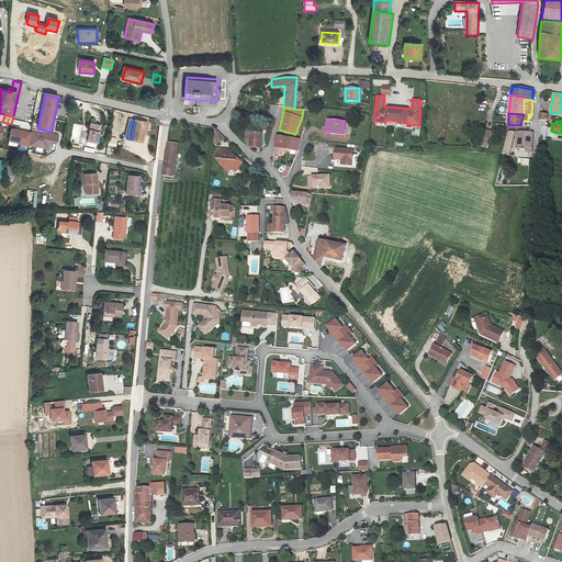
[(143,134),(145,124),(135,122),(132,139),(132,141),(142,144),(144,134),(143,134)]
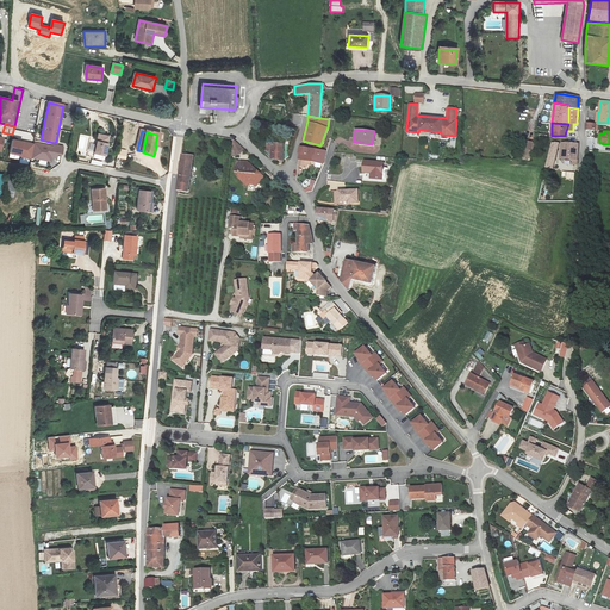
[(88,145),(94,148),(97,138),(81,135),(76,153),(86,155),(88,145)]
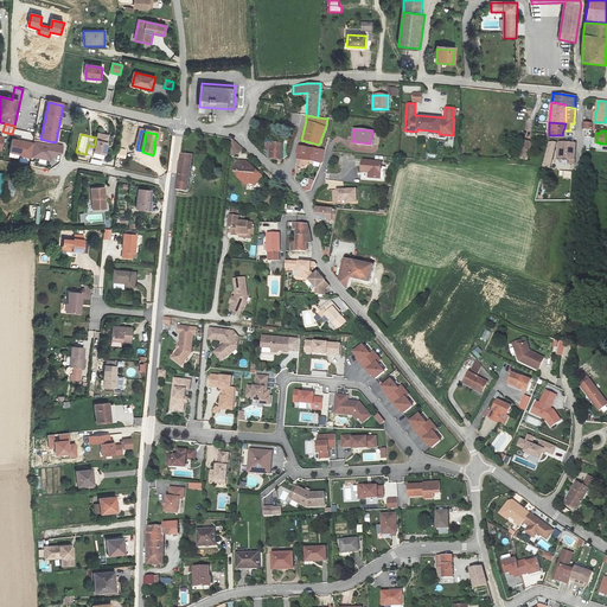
[(108,136),(98,134),(94,153),(104,155),(108,136)]
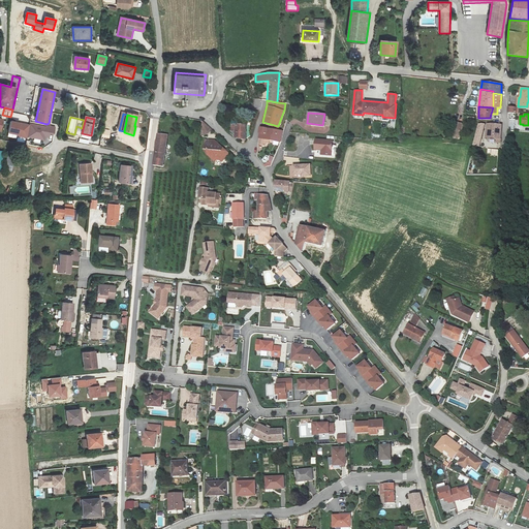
[(159,135),(156,163),(165,164),(169,133),(166,133),(166,127),(166,120),(161,119),(159,135)]
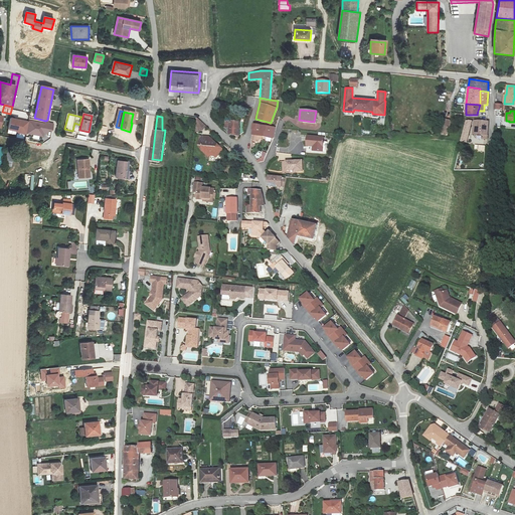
[(43,133),(45,121),(34,118),(32,131),(43,133)]
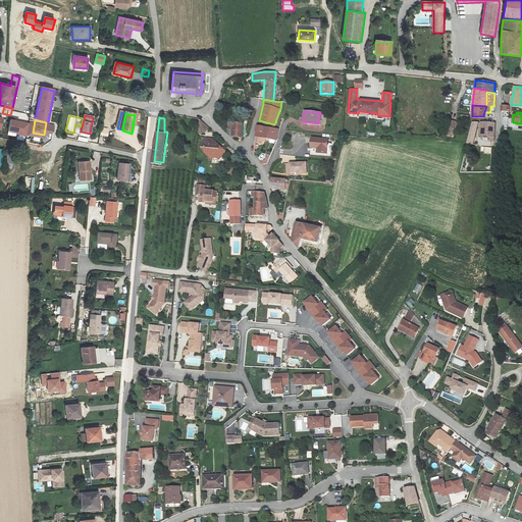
[(200,119),(198,134),(203,133),(207,129),(209,127),(200,119)]
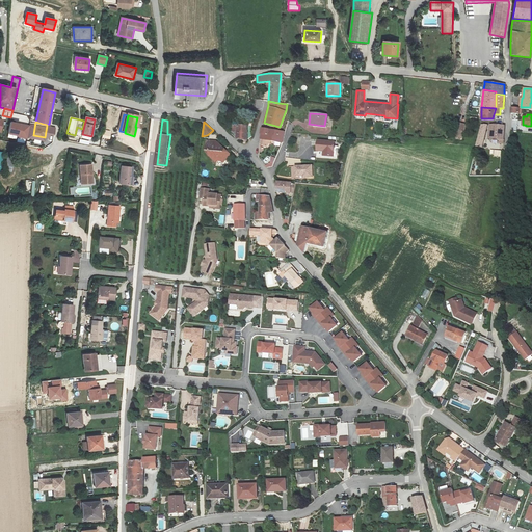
[(456,133),(462,135),(467,125),(460,123),(456,133)]
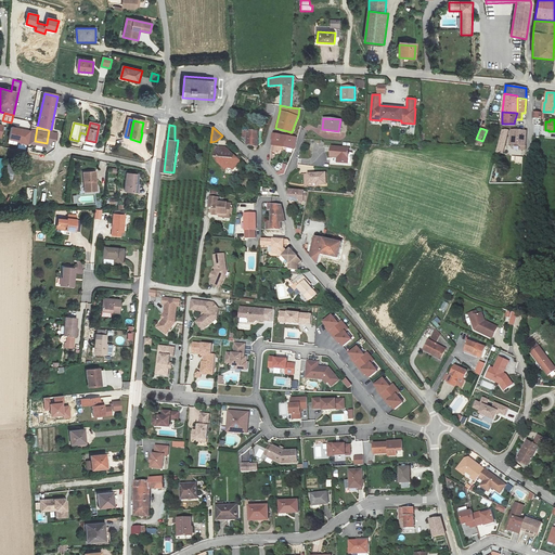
[(258,132),(258,130),(243,129),(243,137),(248,138),(247,143),(258,145),(259,136),(262,137),(262,133),(258,132)]
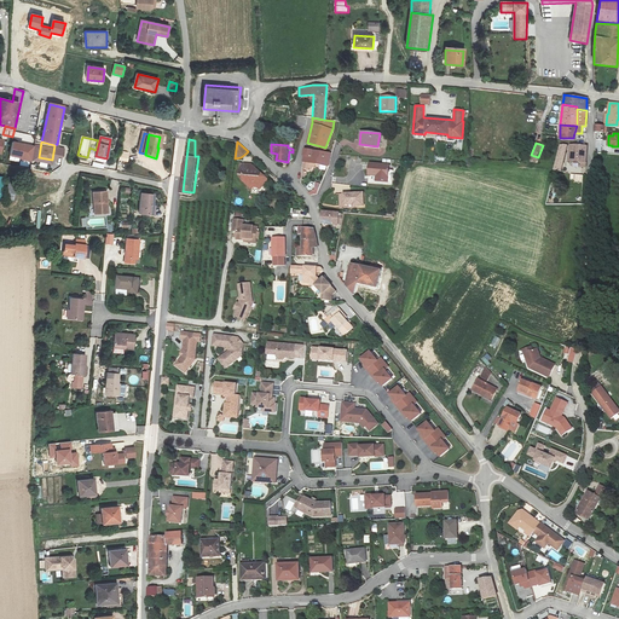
[(560,171),(567,144),(560,145),(554,167),(560,171)]
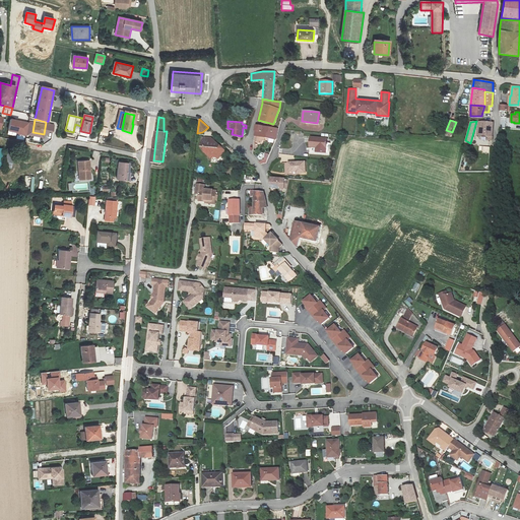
[(488,140),(491,140),(492,123),(491,121),(478,121),(477,135),(488,136),(488,140)]
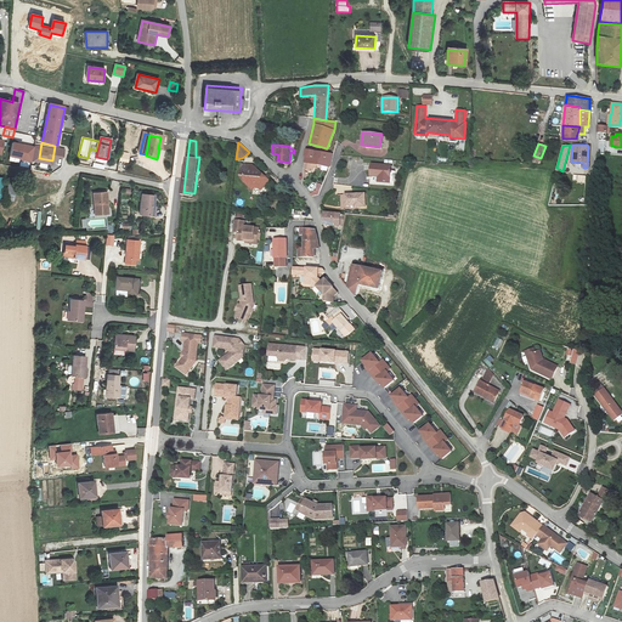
[(306,148),(304,162),(314,164),(329,167),(333,153),(306,148)]
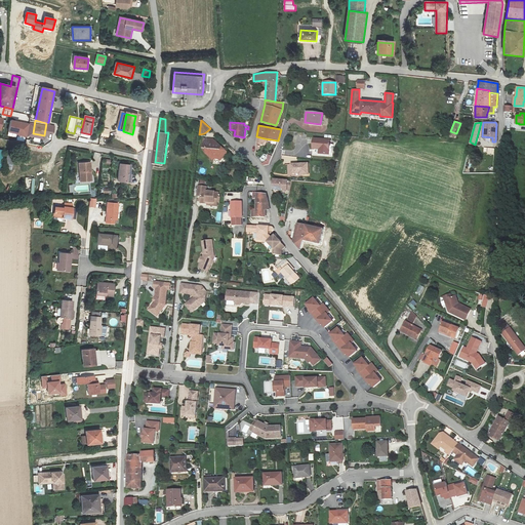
[(215,140),(205,139),(204,150),(208,150),(208,154),(217,164),(228,155),(226,152),(221,152),(221,148),(215,140)]
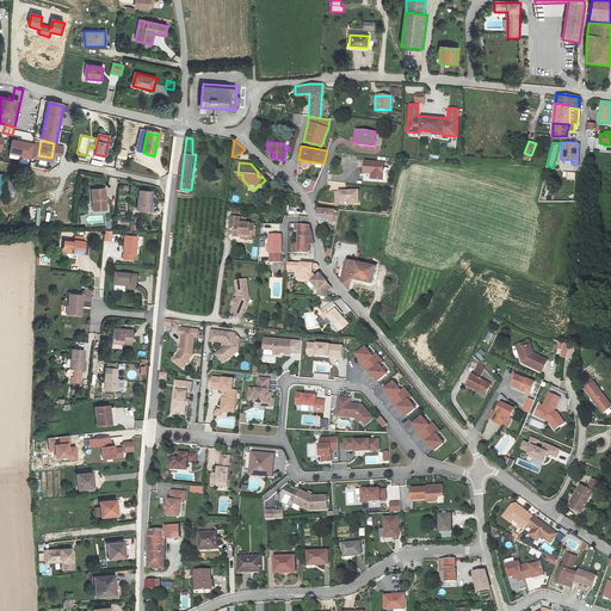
[(377,176),(377,181),(383,183),(386,165),(365,162),(364,173),(372,174),(377,176)]
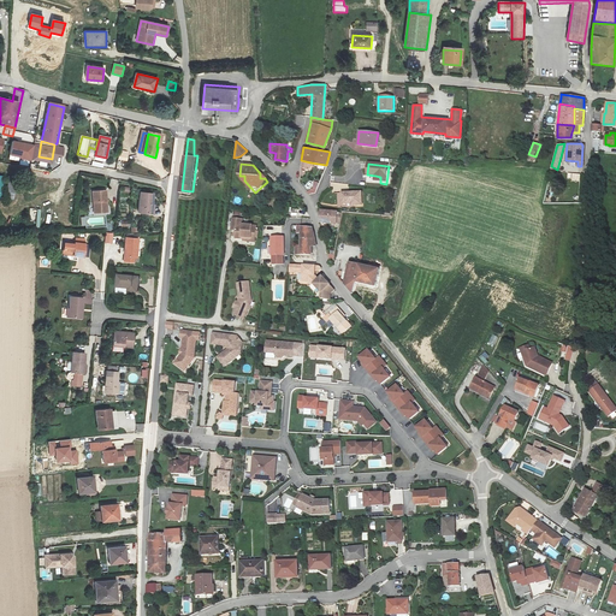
[(10,177),(6,200),(15,201),(17,178),(10,177)]
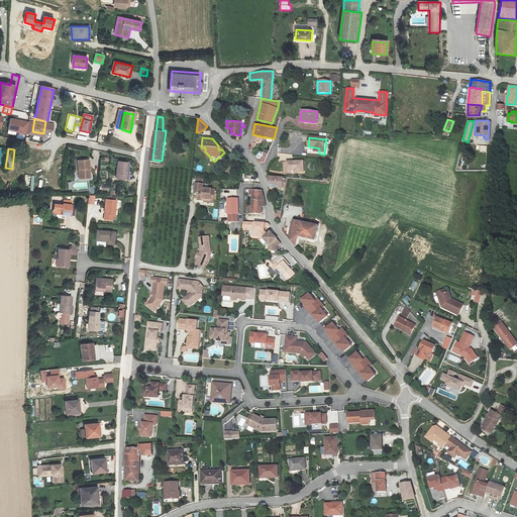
[(257,161),(260,163),(265,161),(268,153),(264,152),(263,159),(261,159),(261,160),(257,161)]
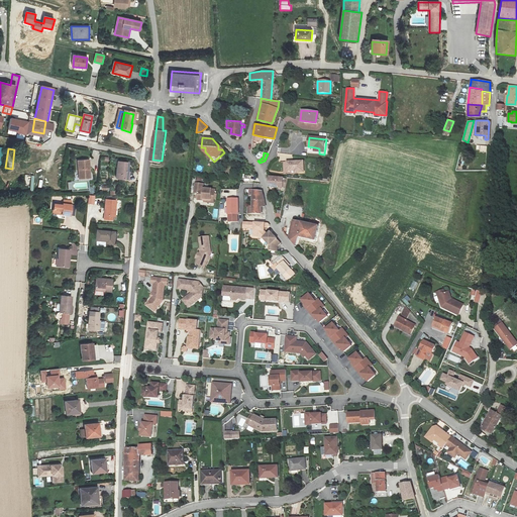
[(80,172),(80,181),(90,180),(89,162),(78,163),(79,172),(80,172)]
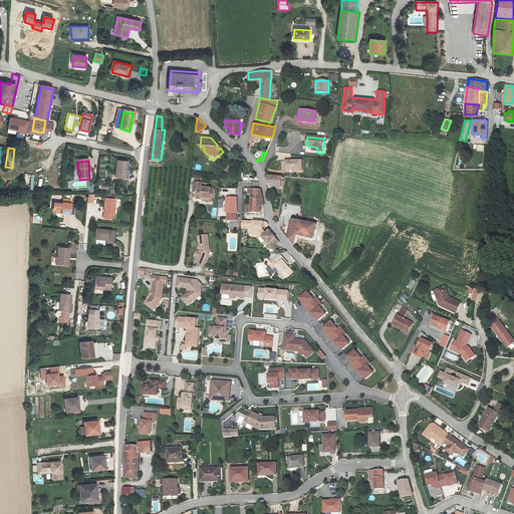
[(129,162),(117,161),(115,178),(129,181),(130,172),(127,171),(129,162)]
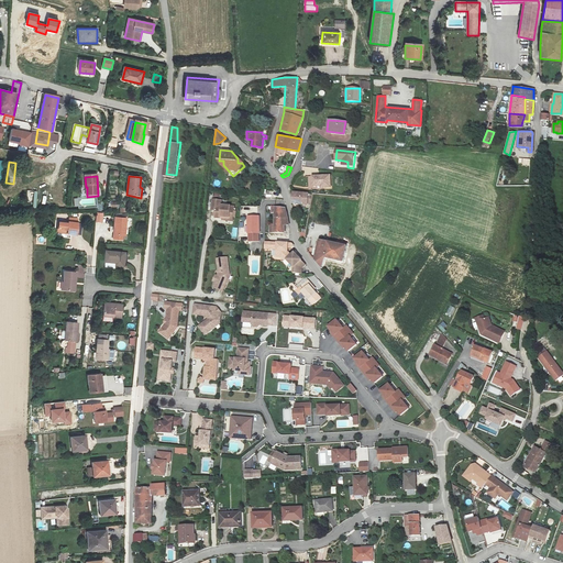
[(331,176),(312,176),(312,185),(321,186),(321,188),(331,188),(331,176)]
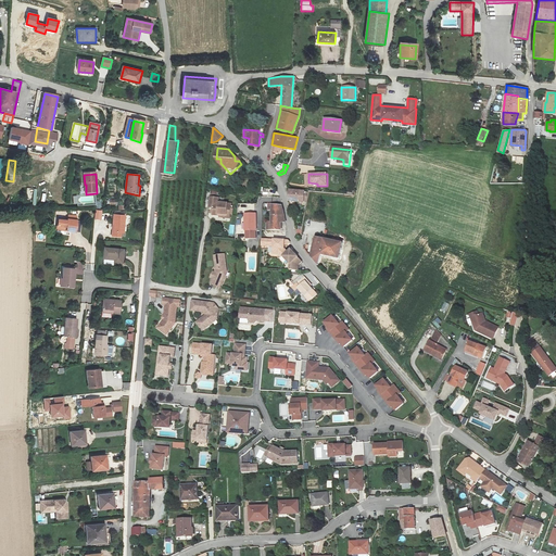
[(27,201),(33,201),(33,205),(37,205),(36,188),(27,189),(27,201)]
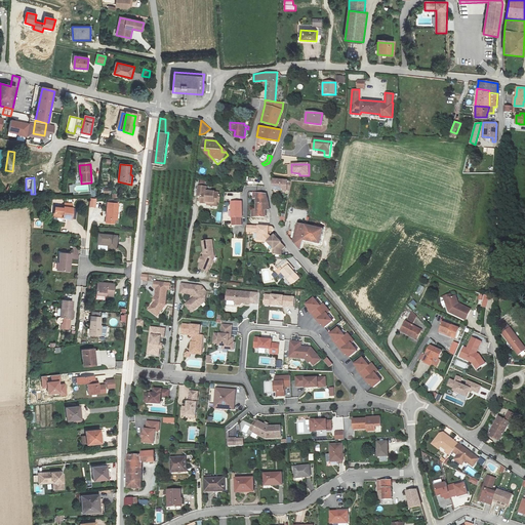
[(288,189),(290,190),(292,180),(275,177),(273,189),(287,191),(288,189)]
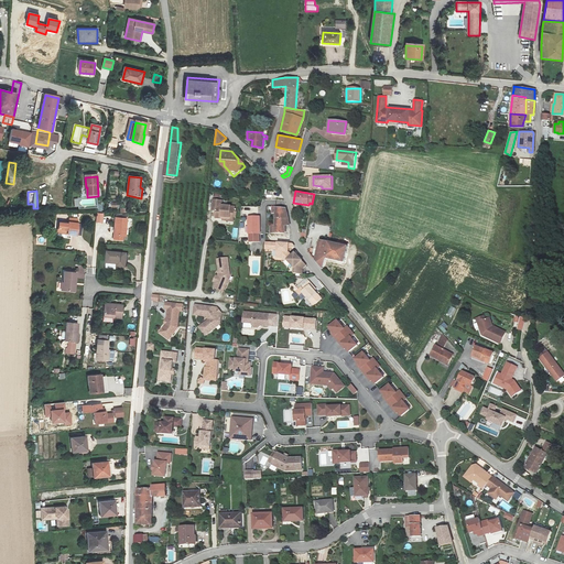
[(223,201),(214,201),(213,210),(217,212),(216,219),(224,219),(234,220),(236,207),(223,206),(223,201)]
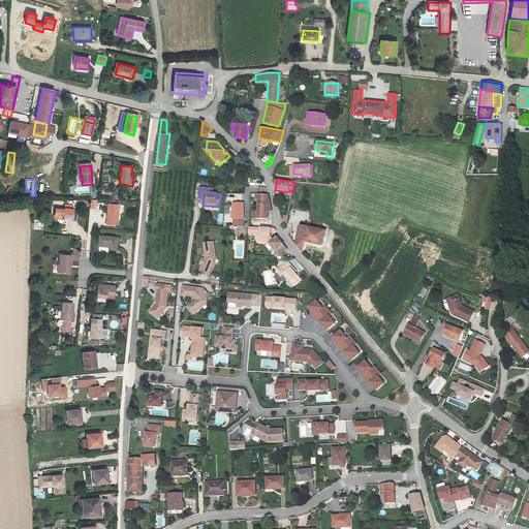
[(270,199),(269,196),(259,196),(258,219),(268,220),(269,213),(273,213),(270,199)]
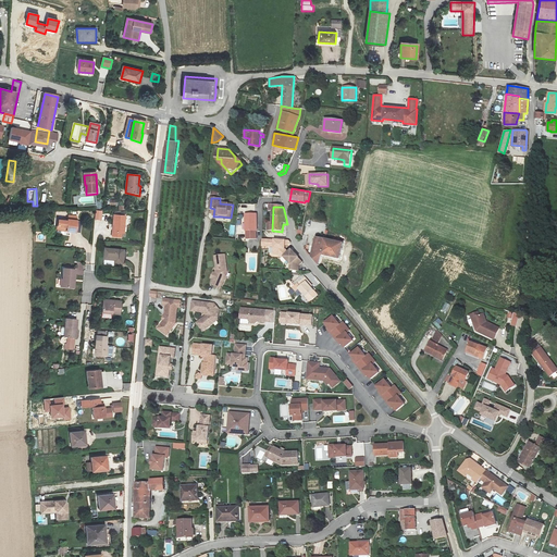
[(256,214),(245,214),(245,232),(246,232),(246,238),(255,238),(255,233),(256,232),(256,214)]
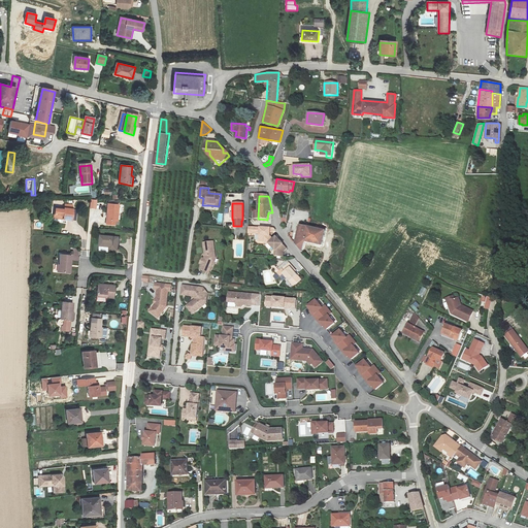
[(120,205),(108,204),(106,225),(116,226),(116,222),(119,222),(120,205)]
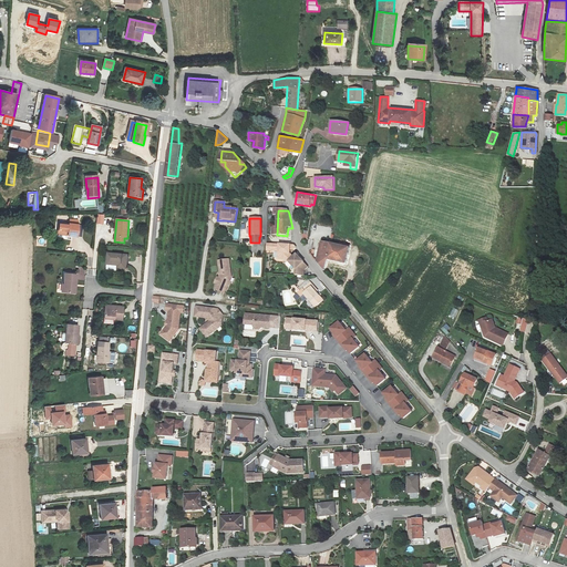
[(69,225),(59,224),(58,236),(78,237),(79,225),(69,224),(69,225)]
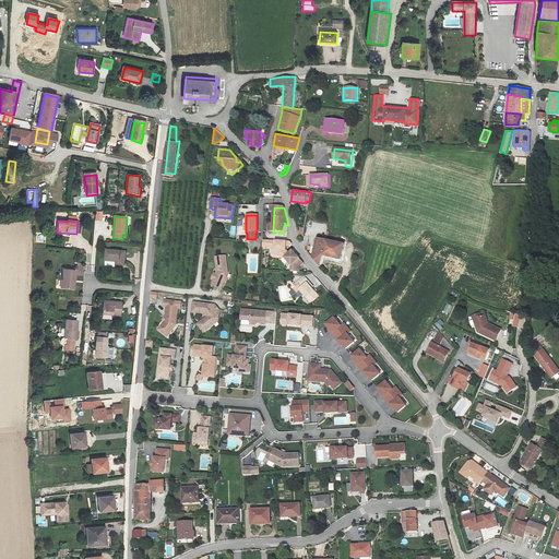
[(312,261),(321,271),(323,260),(341,264),(345,246),(328,239),(326,239),(326,242),(317,240),(312,261)]
